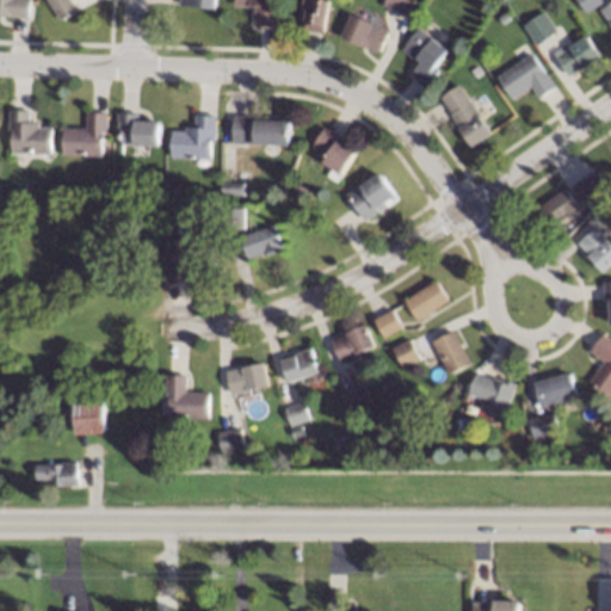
[(0,0),(30,0),(29,18),(28,18),(12,17),(2,16),(2,18),(0,18),(0,0)]
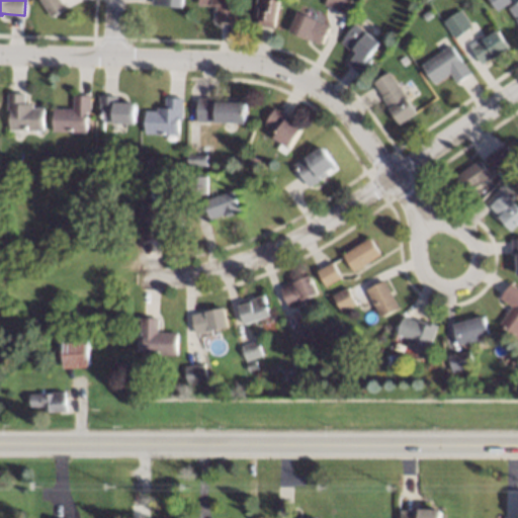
[(60,0),(66,8),(52,18),(38,0),(60,0)]
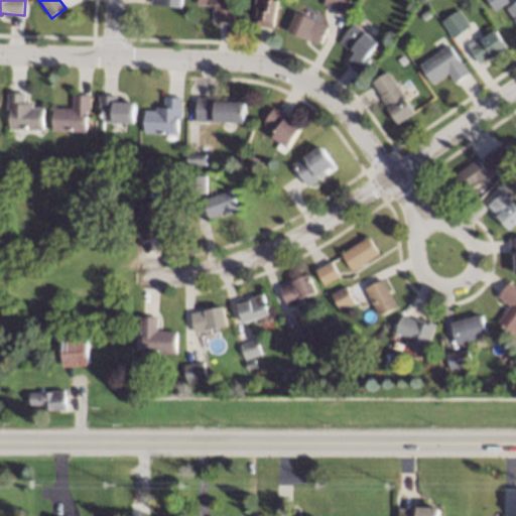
[(229,0),(229,5),(234,5),(233,22),(230,22),(218,21),(215,21),(216,5),(198,5),(198,0),(229,0)]
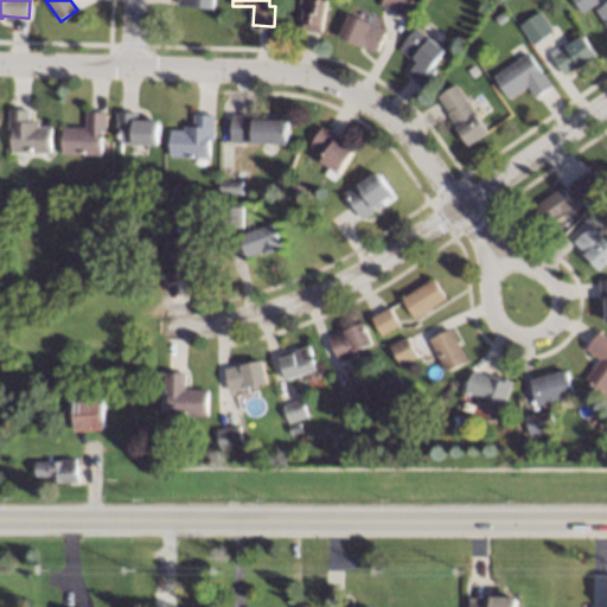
[(326,0),(320,32),(319,32),(305,29),(302,29),(305,14),(298,13),(300,0),(326,0)]
